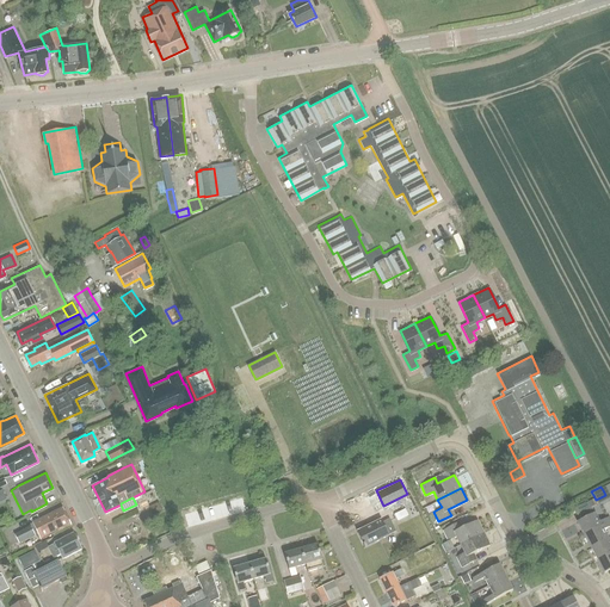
[(63,506),(29,522),(30,525),(14,533),(19,542),(35,533),(34,531),(36,530),(41,538),(71,522),(63,506)]
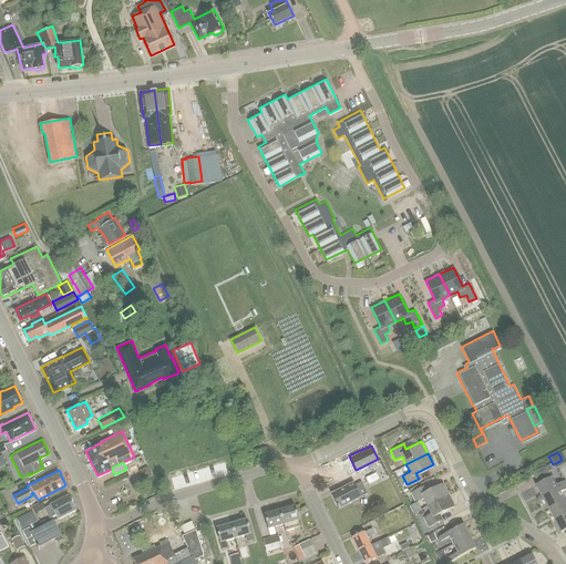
[(541,495),(565,481),(564,478),(555,482),(552,474),(535,483),(541,495)]
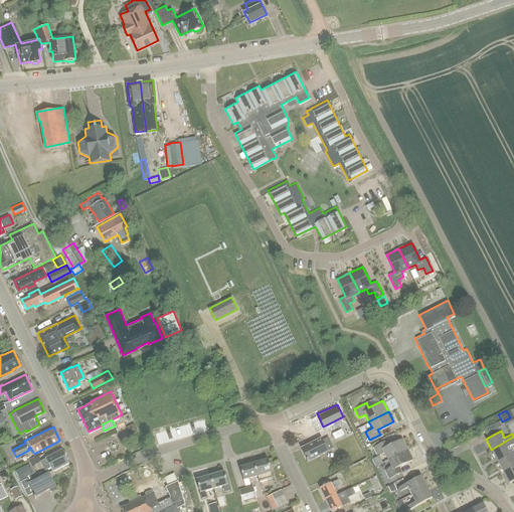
[(323,439),(322,437),(301,447),(307,460),(333,446),(328,436),(323,439)]
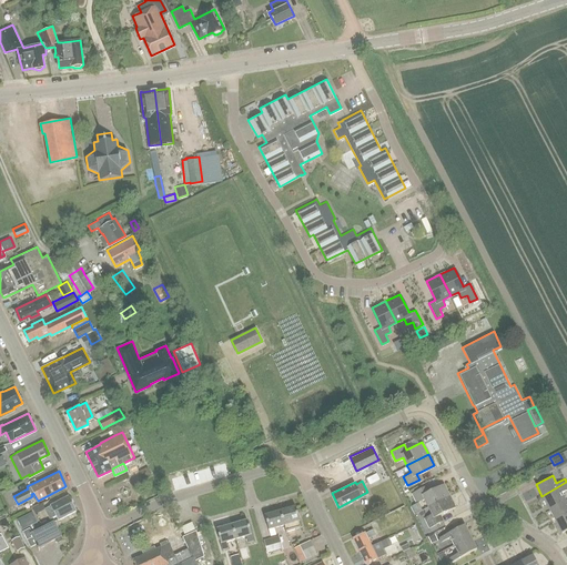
[(548,508),(565,498),(560,491),(566,486),(566,482),(542,496),(548,508)]
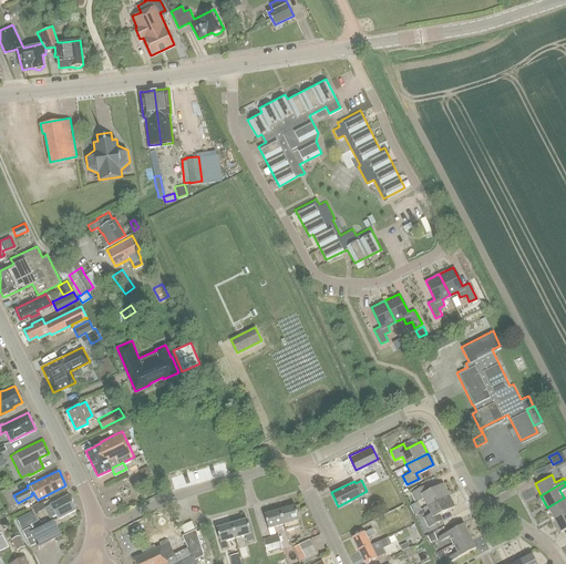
[(421,485),(411,491),(415,501),(417,500),(422,498),(426,504),(448,493),(442,482),(426,490),(424,491),(421,485)]
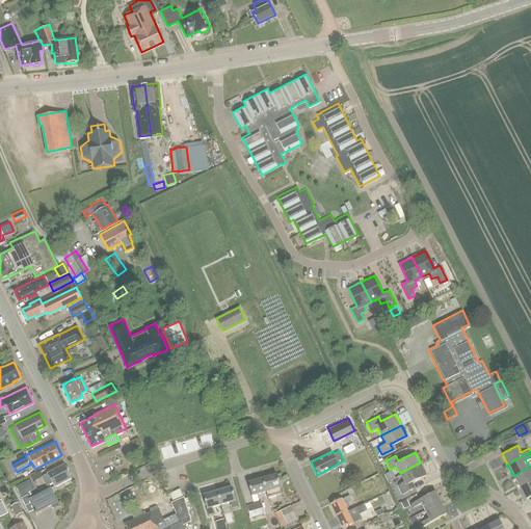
[(403,480),(396,484),(401,493),(412,487),(408,481),(410,480),(425,473),(420,463),(400,473),(403,480)]
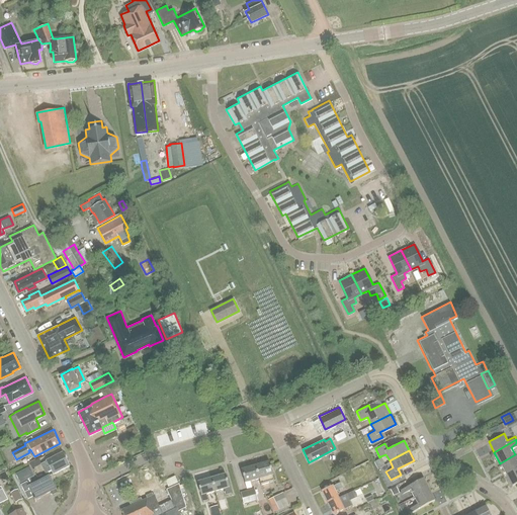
[(47,459),(40,462),(45,471),(52,468),(53,473),(69,464),(62,451),(47,459)]
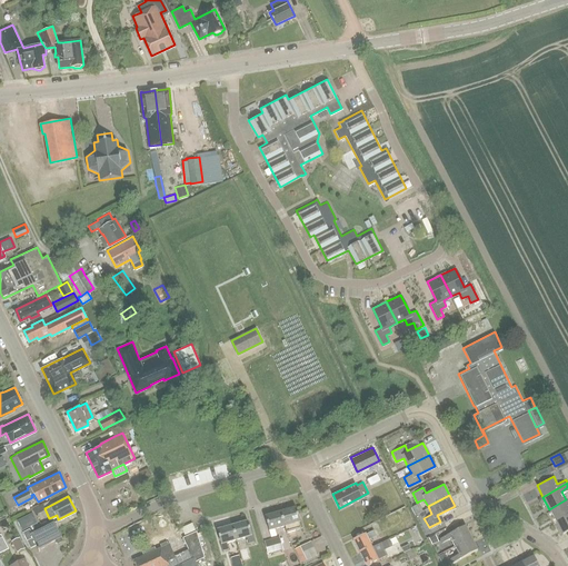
[(555,520),(567,513),(567,503),(566,499),(549,509),(555,520)]
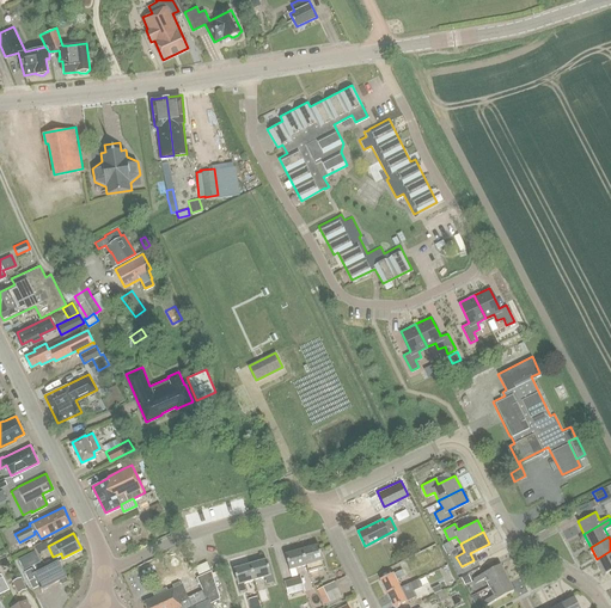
[(309,571),(318,567),(325,566),(318,544),(301,548),(306,563),(309,571)]
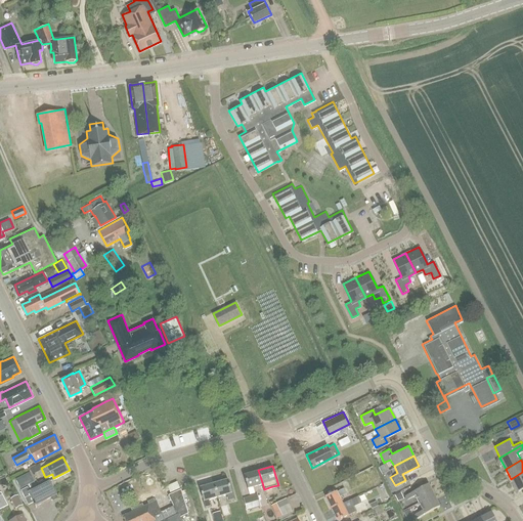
[(253,485),(262,482),(258,470),(244,474),(250,492),(255,491),(253,485)]
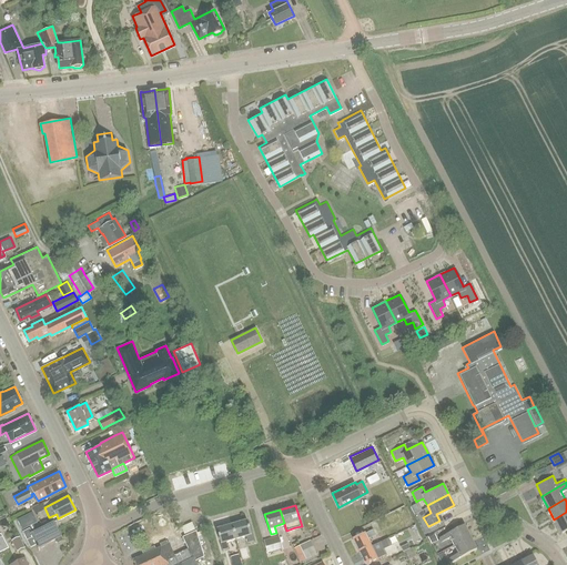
[(54,521),(36,530),(32,523),(37,521),(31,511),(17,517),(21,528),(29,525),(30,526),(22,530),(30,546),(36,543),(38,547),(56,538),(57,541),(63,538),(54,521)]
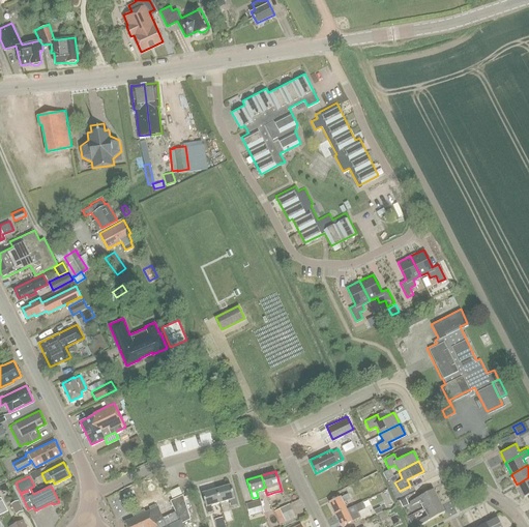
[(528,477),(517,485),(523,496),(528,492),(528,477)]
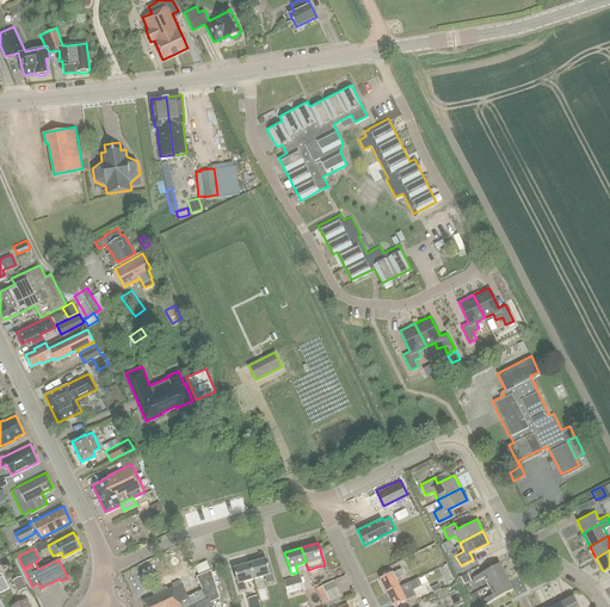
[(266,557),(250,562),(254,577),(264,574),(266,581),(272,580),(266,557)]
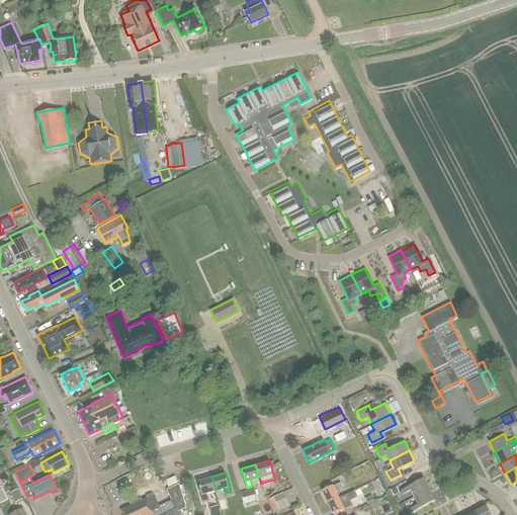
[(211,477),(197,481),(202,500),(208,498),(206,492),(216,490),(211,477)]
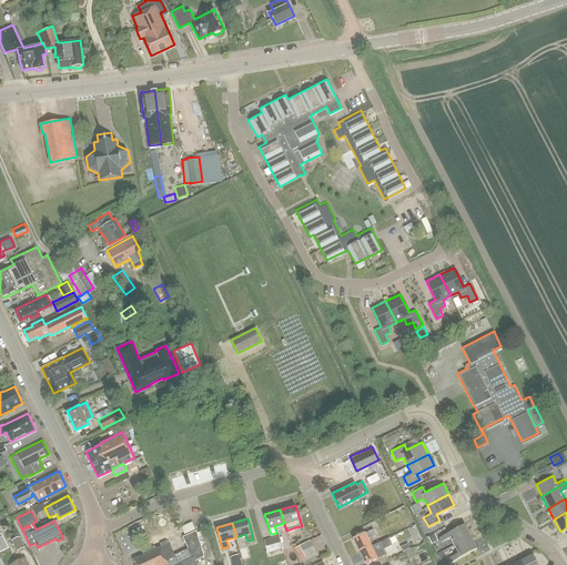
[(453,544),(469,535),(464,523),(437,536),(439,541),(448,536),(453,544)]
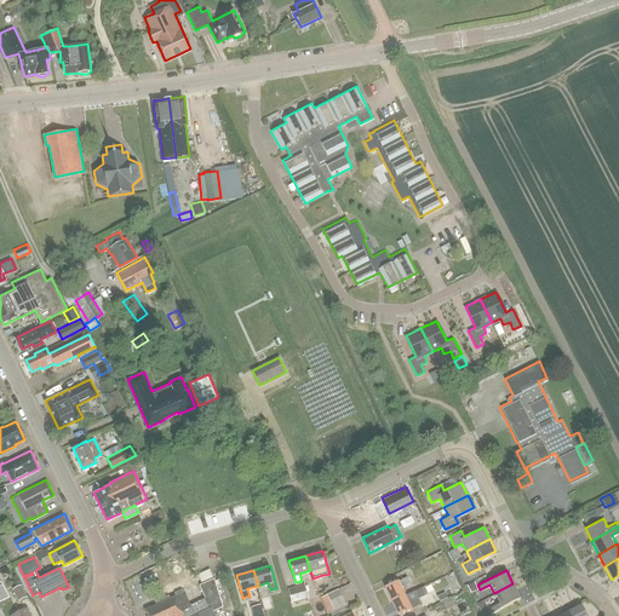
[(407,575),(385,586),(393,599),(405,593),(401,586),(410,581),(407,575)]
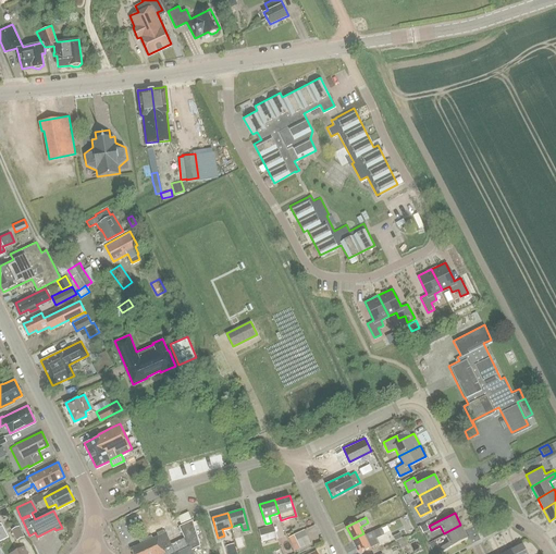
[(0,540),(9,536),(0,519),(0,540)]
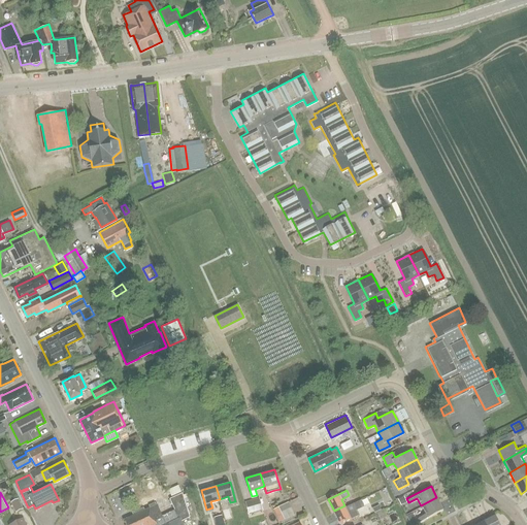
[(132,514),(124,518),(127,524),(184,524),(182,520),(190,516),(183,492),(169,497),(174,509),(162,515),(157,503),(155,503),(153,505),(150,506),(143,509),(138,512),(137,509),(133,511),(134,514),(132,514)]
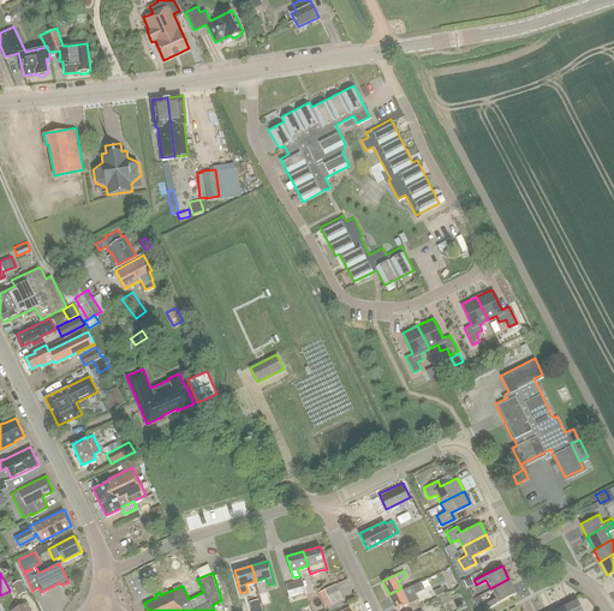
[(300,576),(285,581),(288,597),(305,592),(300,576)]
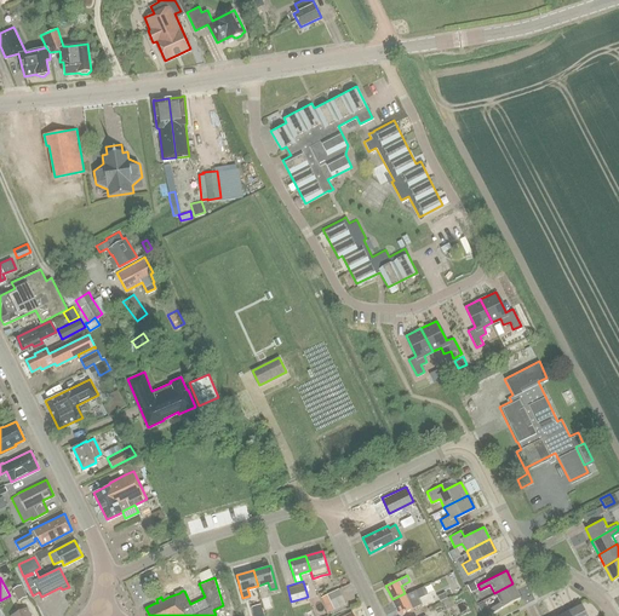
[(470,591),(477,587),(474,581),(466,583),(470,591)]
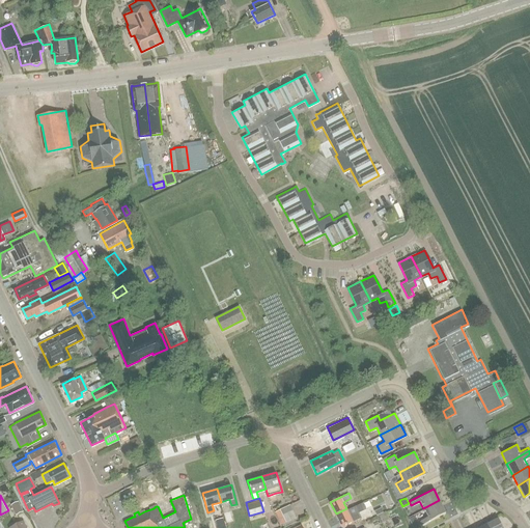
[(9,504),(15,513),(22,509),(17,500),(9,504)]
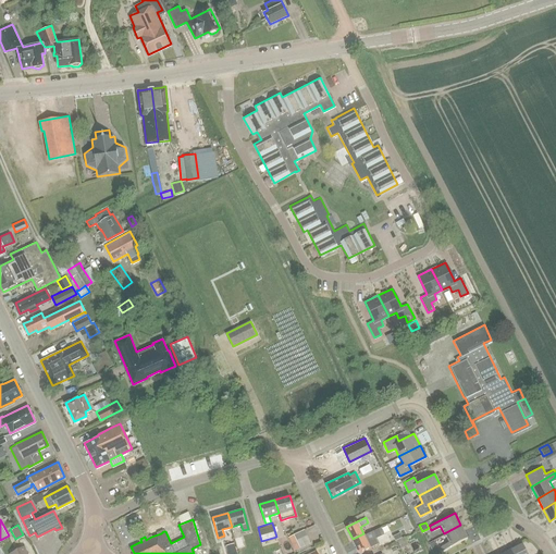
[(442,550),(467,537),(460,525),(444,533),(447,541),(440,545),(442,550)]
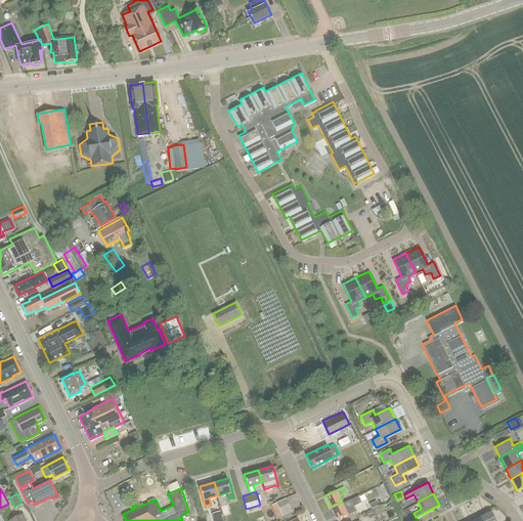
[(357,494),(342,502),(345,509),(353,505),(354,505),(360,502),(357,494)]
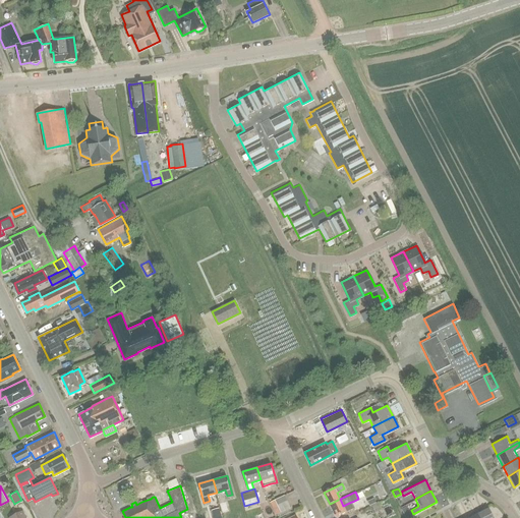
[(284,493),(270,501),(276,513),(277,512),(279,516),(290,510),(289,507),(290,506),(284,493)]
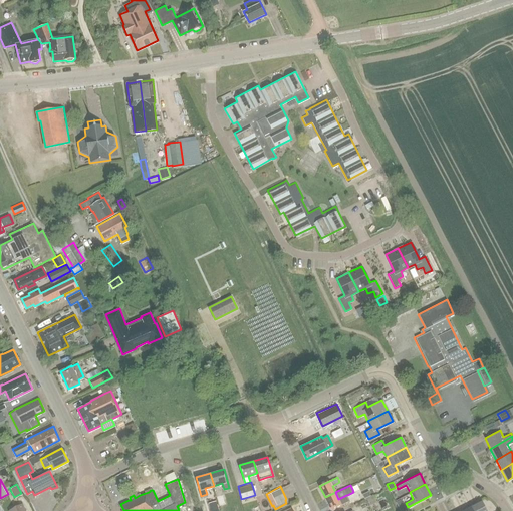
[(335,492),(325,497),(330,509),(348,500),(346,495),(338,499),(335,492)]
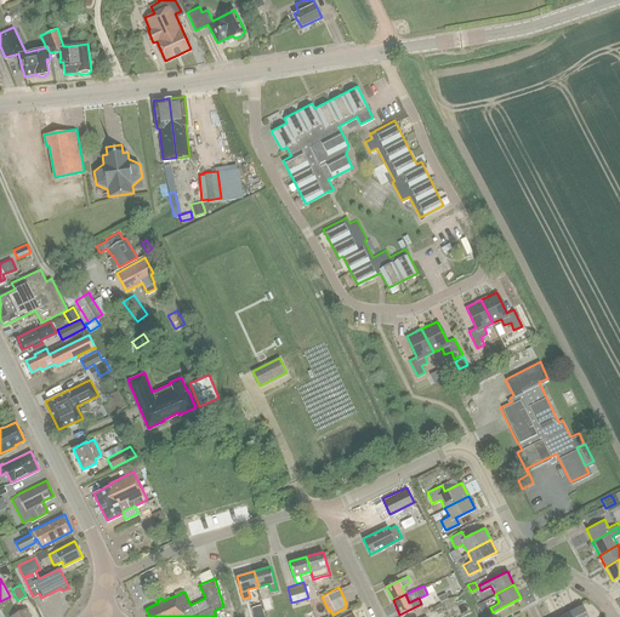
[(255,616),(263,613),(261,604),(252,606),(255,616)]
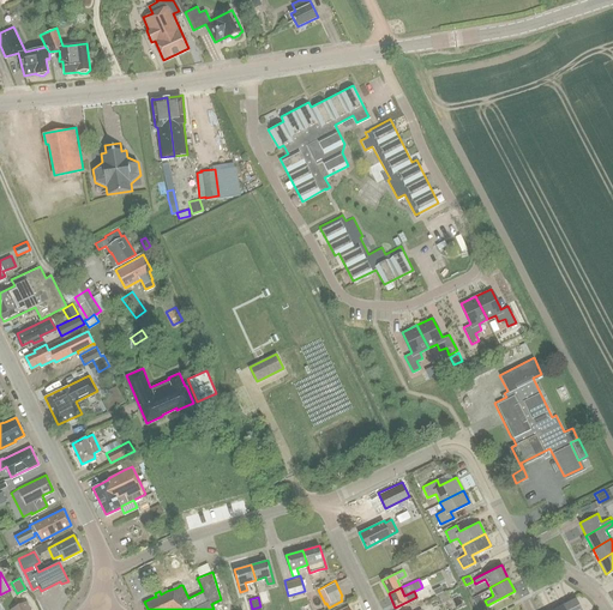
[(581,609),(575,598),(562,605),(564,609),(581,609)]
